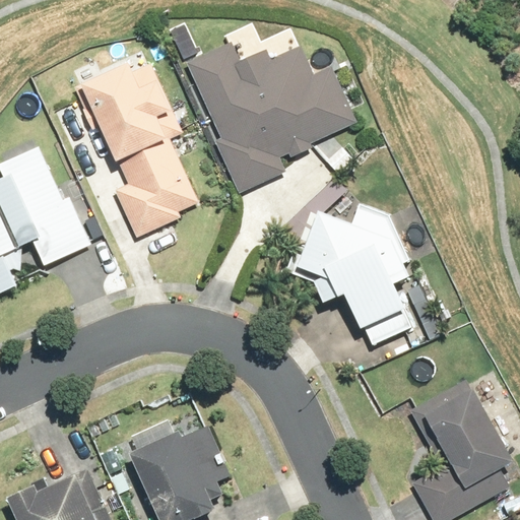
[(216,140),(241,193),(287,172),(280,156),(290,152),(293,155),(313,146),(311,143),(359,121),(333,65),(315,73),(301,43),(272,56),(267,46),(241,58),(232,40),(187,61),(222,137),(216,140)]
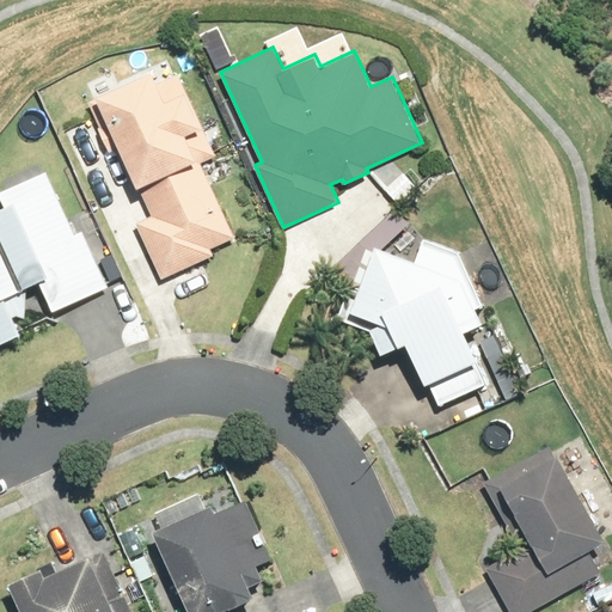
[(138,224),(161,277),(209,256),(206,249),(230,238),(195,161),(214,153),(177,72),(155,81),(151,69),(90,97),(134,194),(140,190),(152,218),(138,224)]
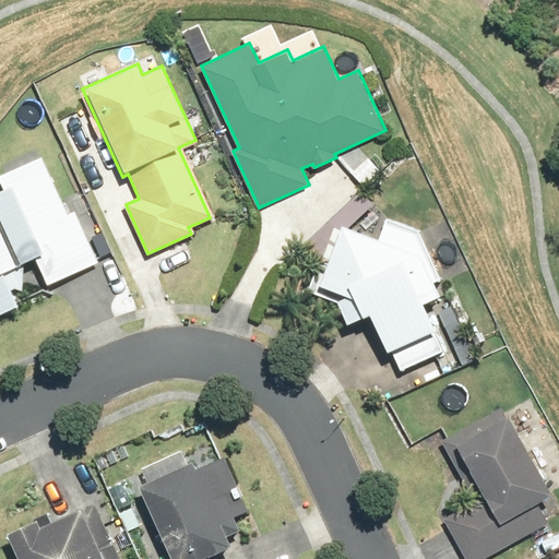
[(0,313),(20,305),(4,273),(35,259),(47,286),(100,262),(75,207),(69,211),(45,156),(1,177),(7,189),(0,192),(0,313)]
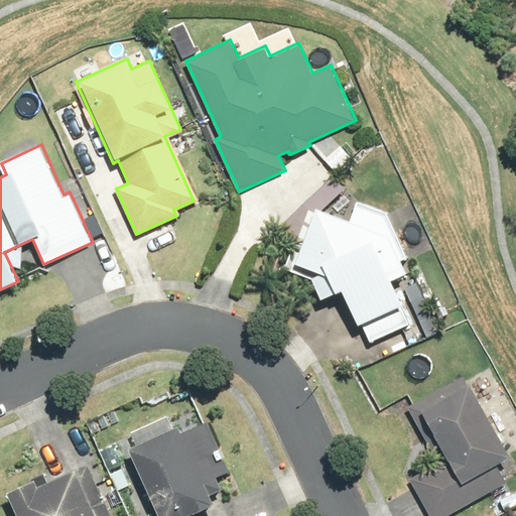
[(361,323),(370,342),(409,324),(390,281),(405,274),(399,260),(405,258),(385,214),(357,203),(350,220),(316,206),(301,244),(294,242),(284,268),(311,278),(320,298),(342,289),(358,325),(361,323)]
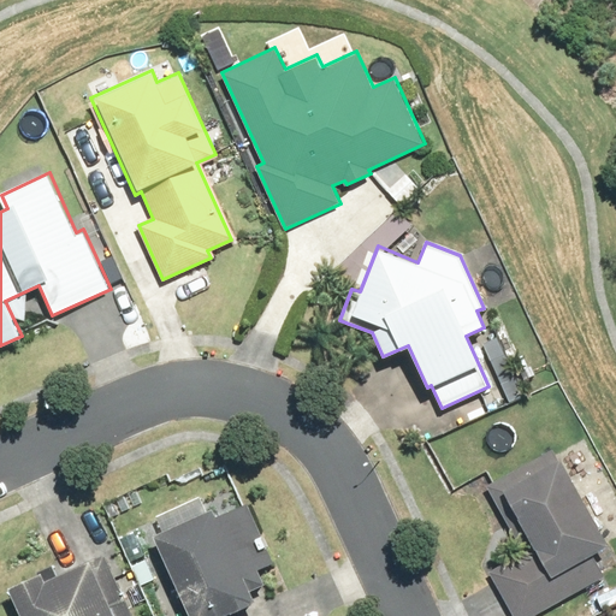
[(489,573),(513,615),(531,615),(604,575),(592,555),(608,545),(552,446),(480,486),(520,556),(489,573)]
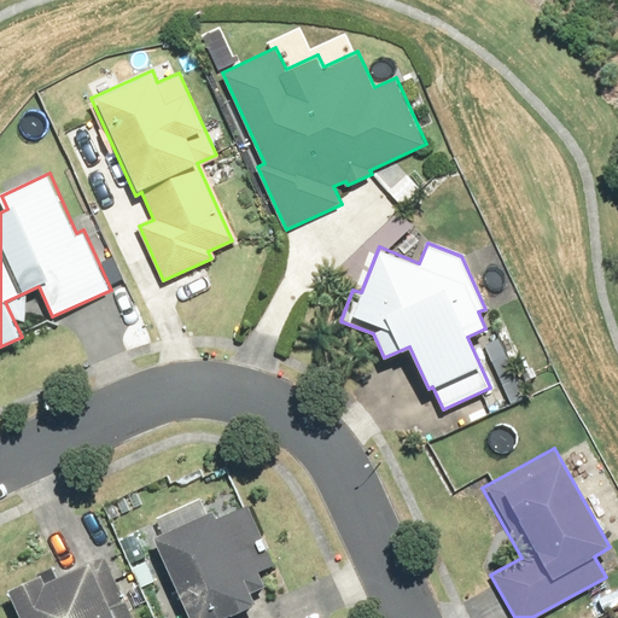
[(243,617),(242,612),(258,605),(252,592),(267,586),(261,572),(274,566),(248,505),(214,519),(210,513),(155,536),(190,617),(243,617)]
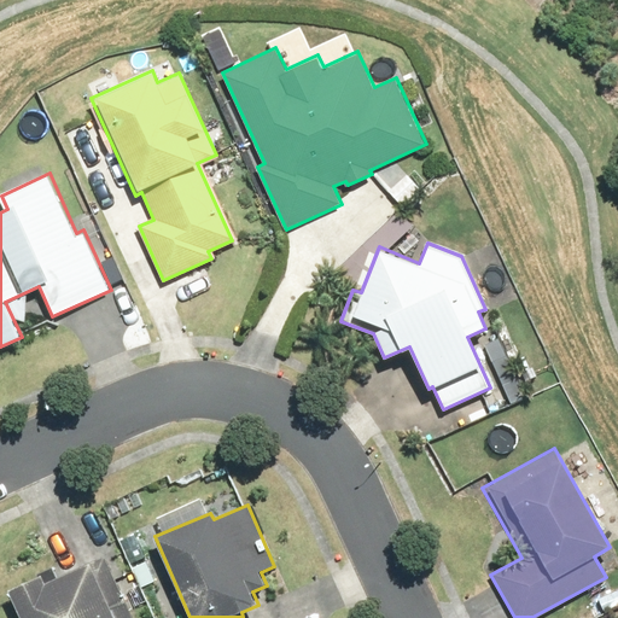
[(53,566),(5,589),(17,617),(133,617),(104,555),(58,577),(53,566)]
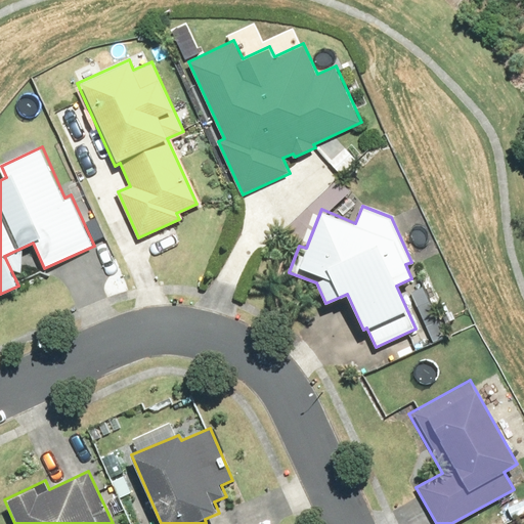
All buildings are outlined.
